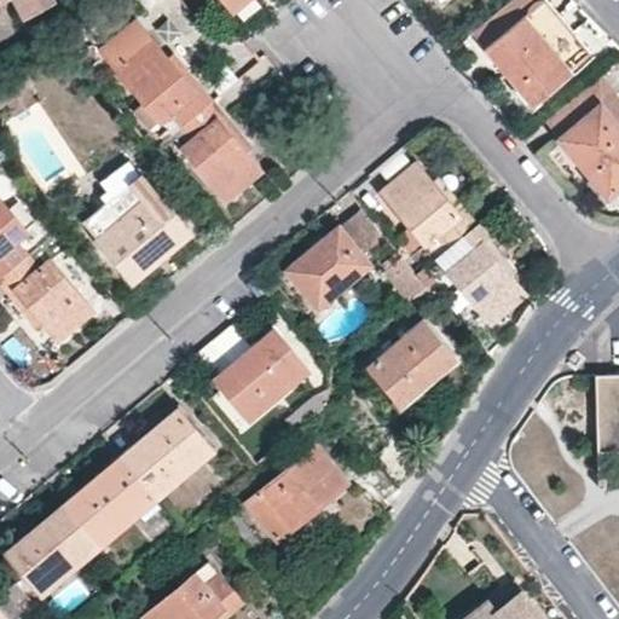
[(30,12),(23,0),(13,0),(23,17),(30,12)]
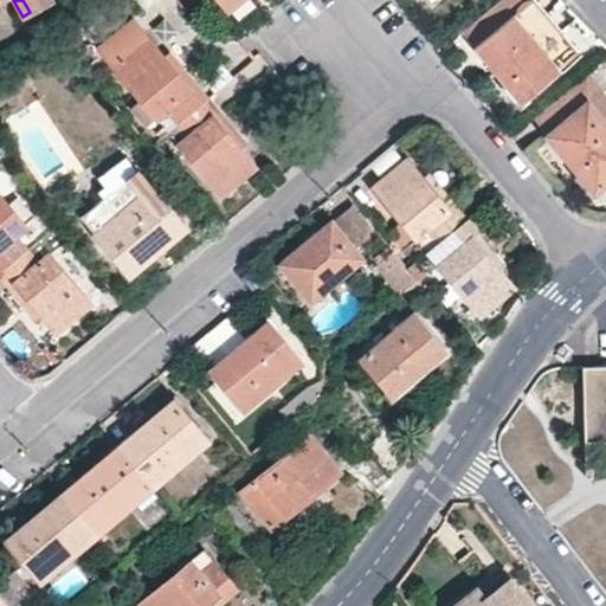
[(23,0),(30,12),(51,1),(50,0),(23,0)]
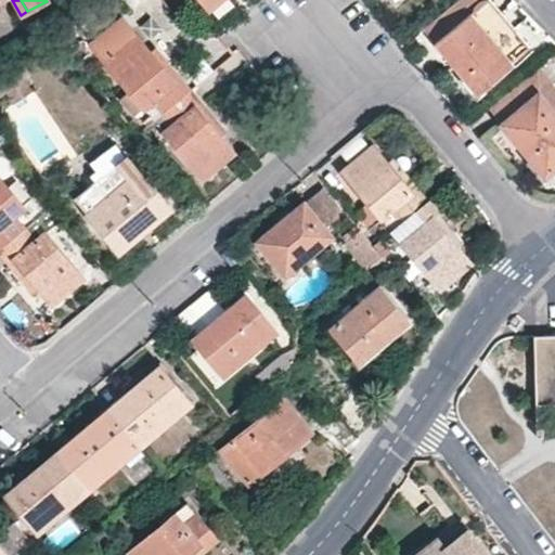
[(527,47),(487,0),(454,0),(421,28),(463,78),(468,75),(481,90),(512,65),(508,63),(527,47)]
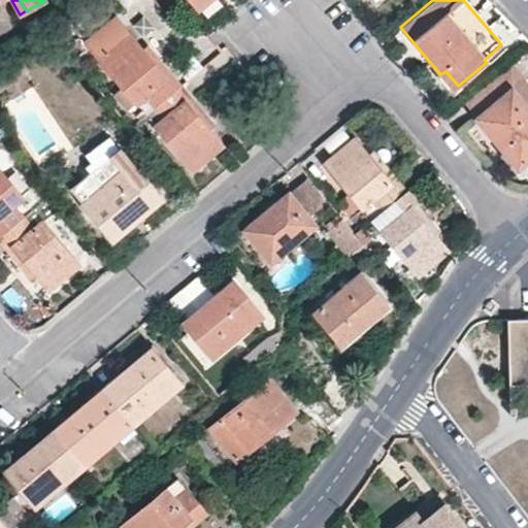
[(112,19),(85,43),(121,86),(132,99),(143,113),(177,86),(156,60),(152,63),(112,19)]
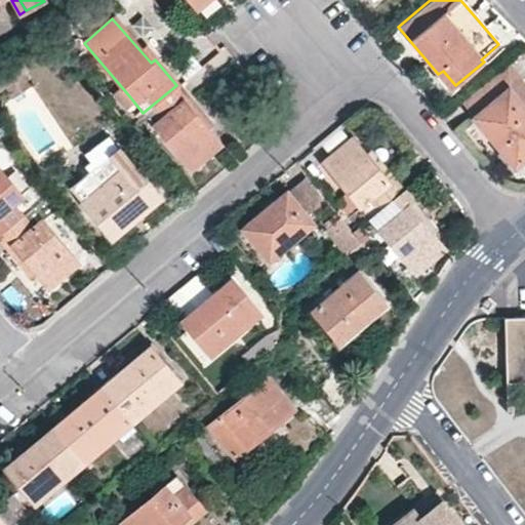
[(0,87),(0,93),(4,91),(11,99),(27,86),(8,64),(0,69),(0,87)]
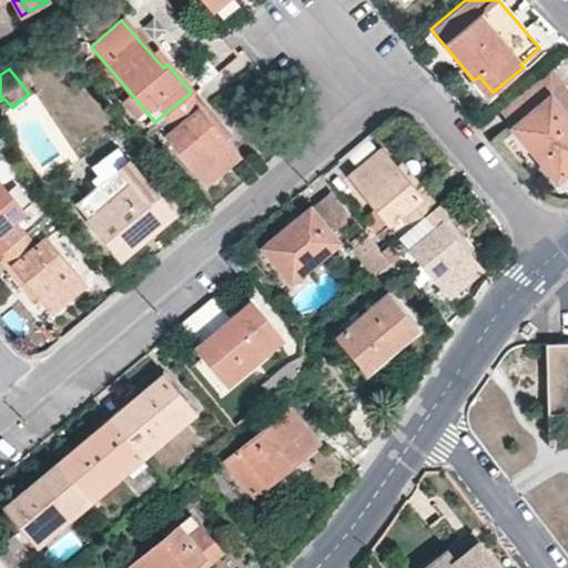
[(501,113),(514,127),(550,97),(567,118),(567,92),(551,71),(501,113)]
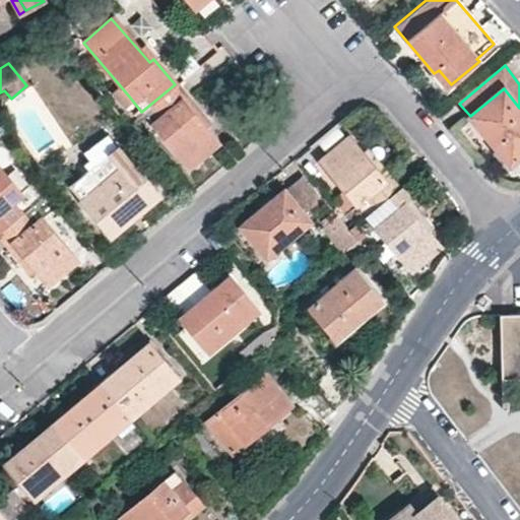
[(447,88),(451,84),(439,70),(434,73),(447,88)]
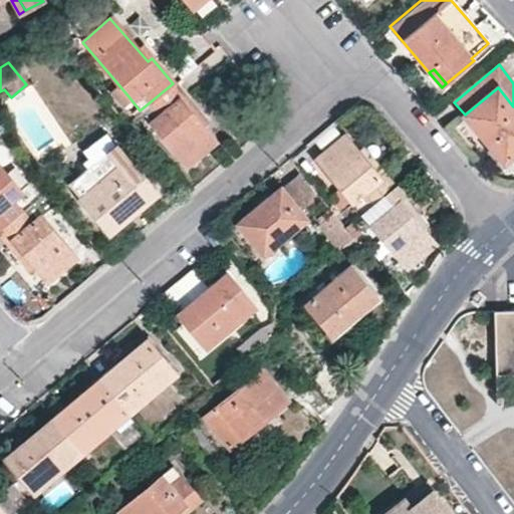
[(119,104),(129,96),(117,83),(108,91),(119,104)]
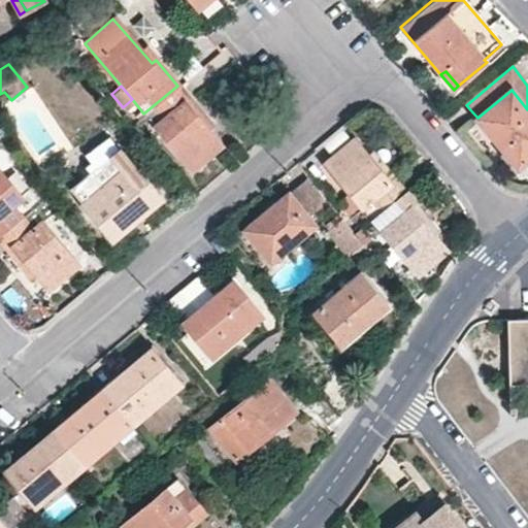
[(192,168),(220,143),(198,118),(201,113),(177,86),(143,113),(192,168)]
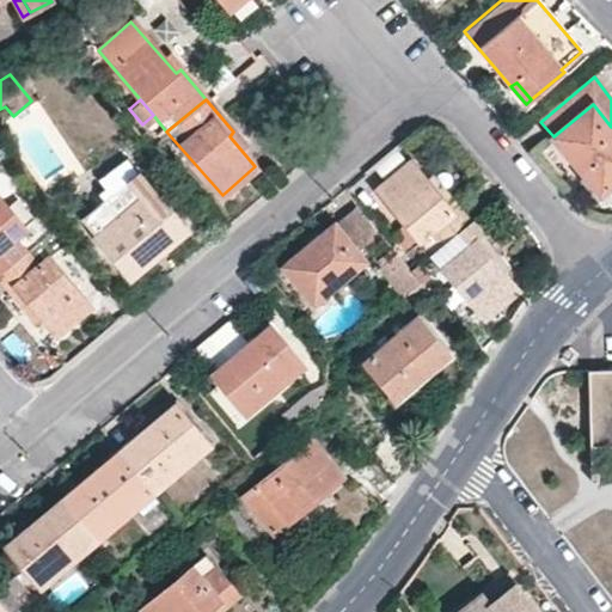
[(554,136),(585,175),(592,170),(606,189),(611,183),(611,127),(593,104),(554,136)]
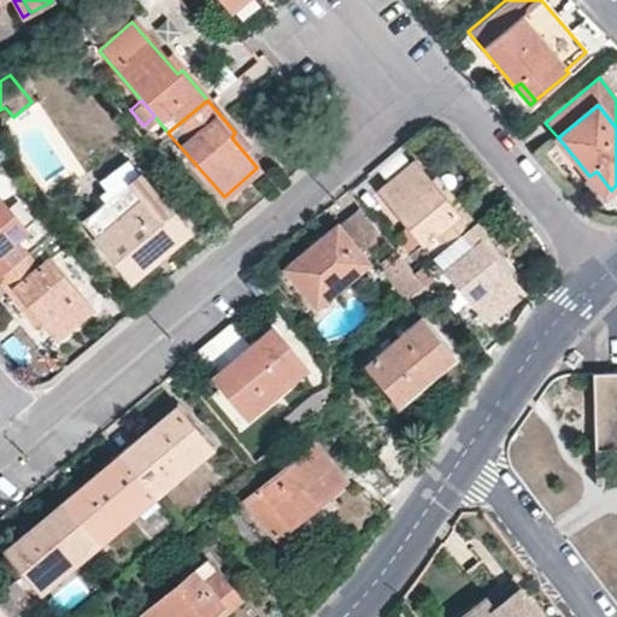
[(127,160),(99,182),(109,194),(81,219),(127,271),(144,258),(148,263),(186,230),(127,160)]
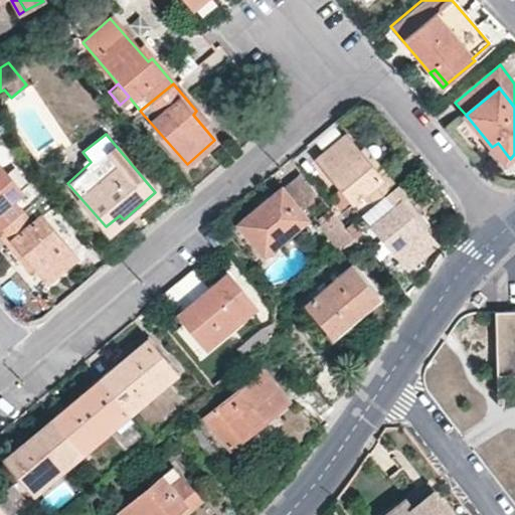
[(395,184),(373,159),(369,163),(346,136),(318,159),(341,188),(351,199),(361,213),(395,184)]
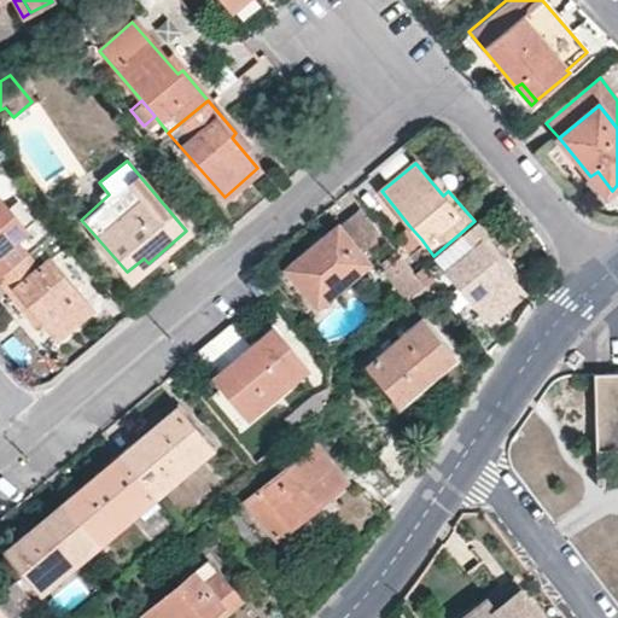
[(598,172),(590,176),(606,196),(612,191),(598,172)]
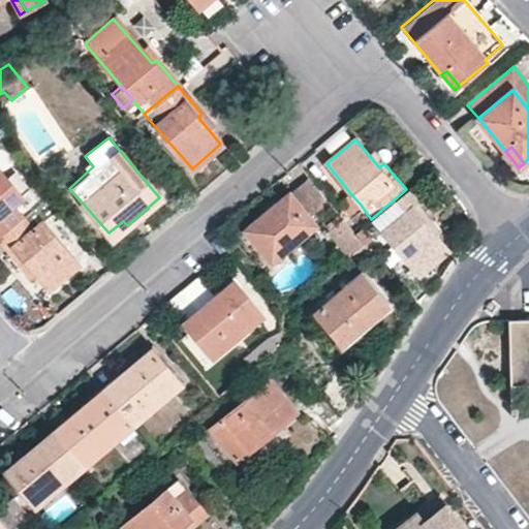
[(0,234),(30,210),(20,197),(7,183),(0,174),(0,234)]
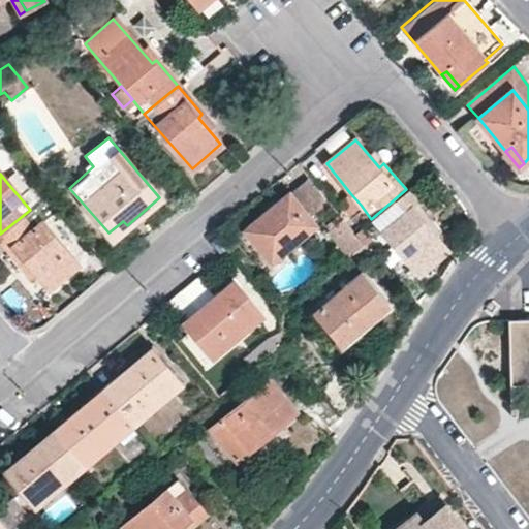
[(20,197),(28,189),(17,175),(7,183),(20,197)]
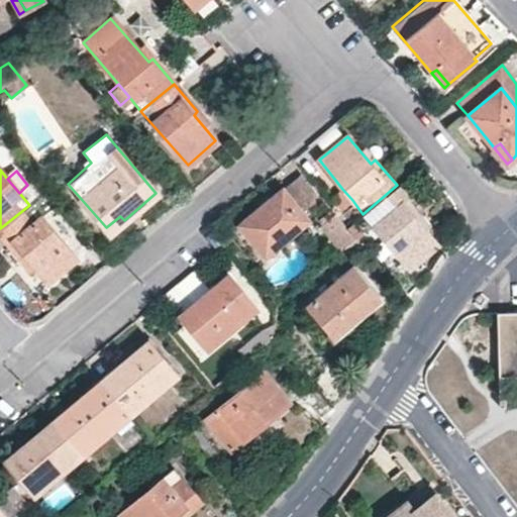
[(320,197),(301,173),(283,188),(302,212),(320,197)]
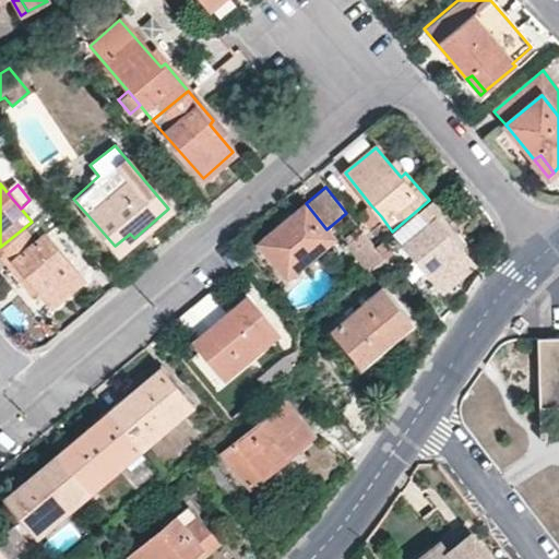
[(474,265),(449,235),(452,232),(429,200),(392,232),(442,290),(474,265)]
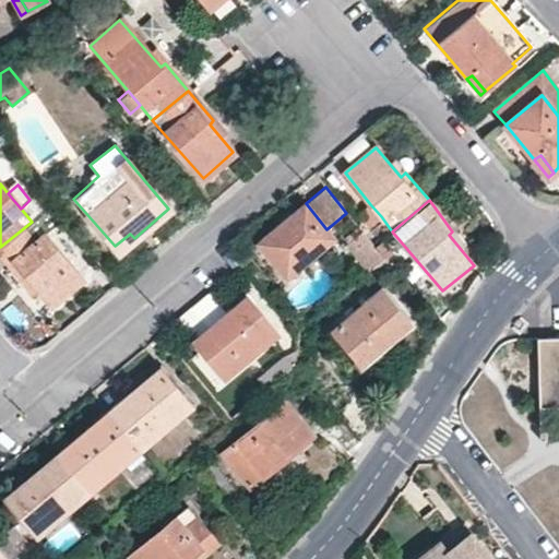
[(306,203),(276,227),(280,232),(263,247),(286,275),(333,237),(326,229),(306,203)]
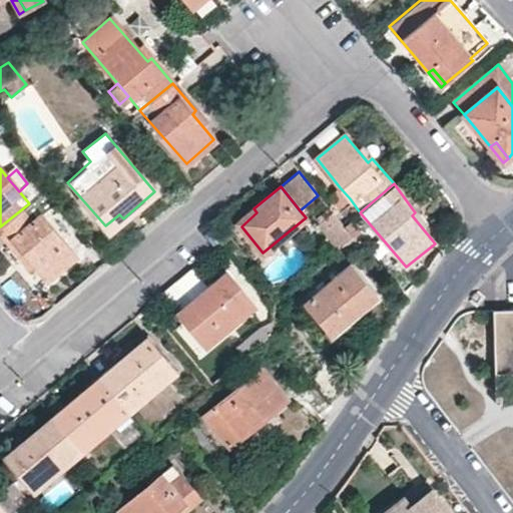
[(340,187),(329,195),(338,207),(350,198),(340,187)]
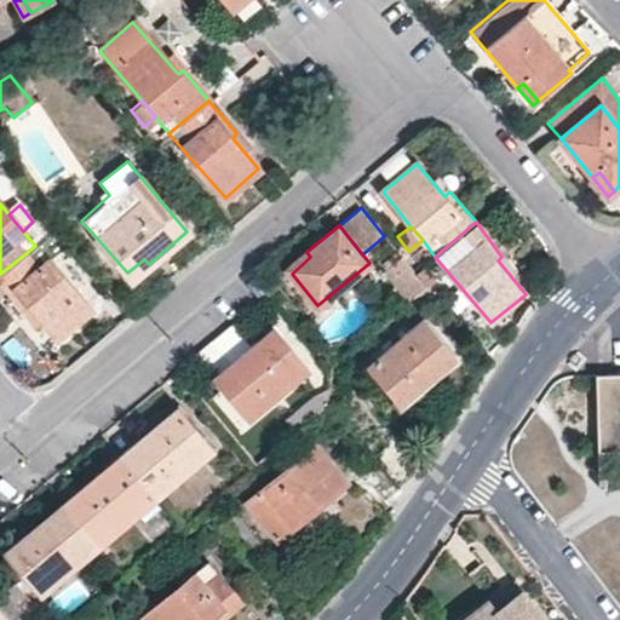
[(0,274),(0,282),(23,310),(29,305),(57,338),(90,309),(49,260),(67,244),(55,230),(35,246),(0,274)]
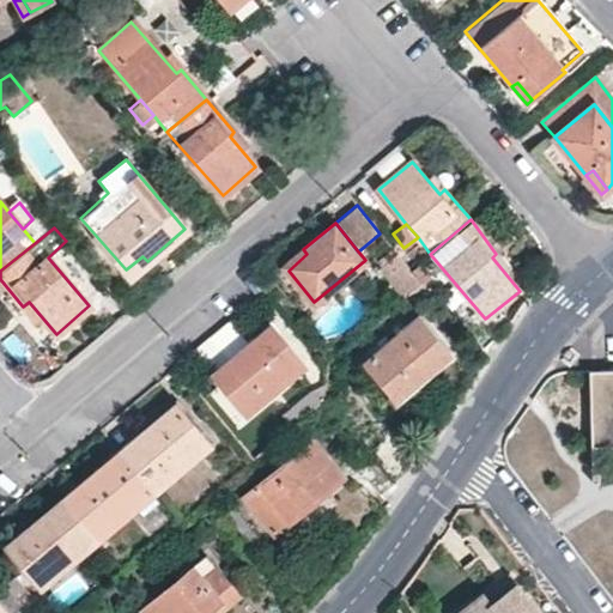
[(307,254),(303,249),(284,266),(289,271),(307,254)]
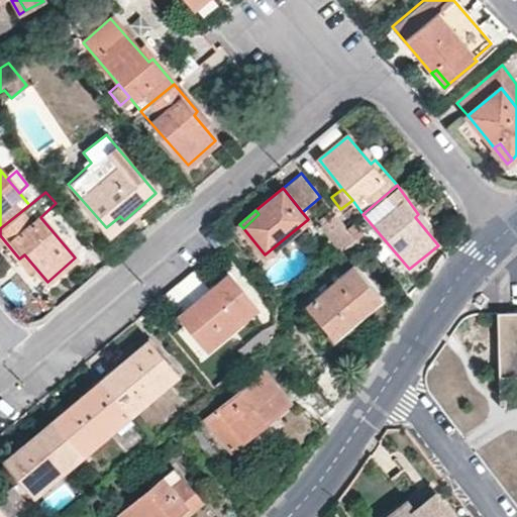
[(333,213),(321,224),(340,249),(345,246),(354,238),(346,228),(333,213)]
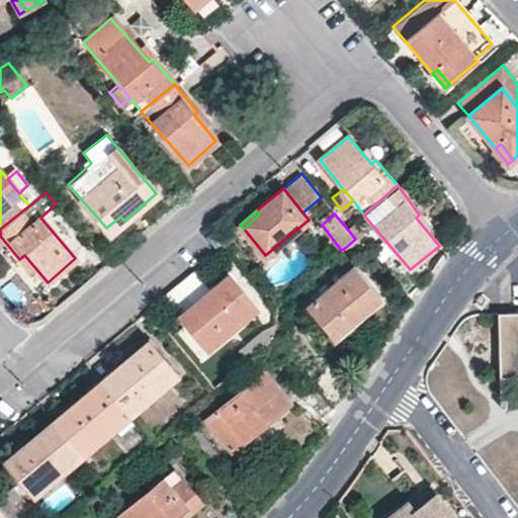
[(106,228),(110,233),(124,221),(120,217),(106,228)]
